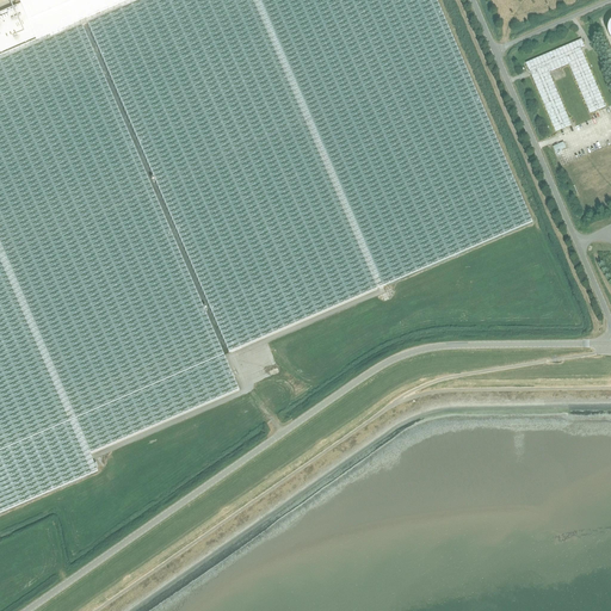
[(18,0),(22,5),(0,13),(0,53),(35,38),(36,41),(80,22),(86,19),(129,0),(18,0)]
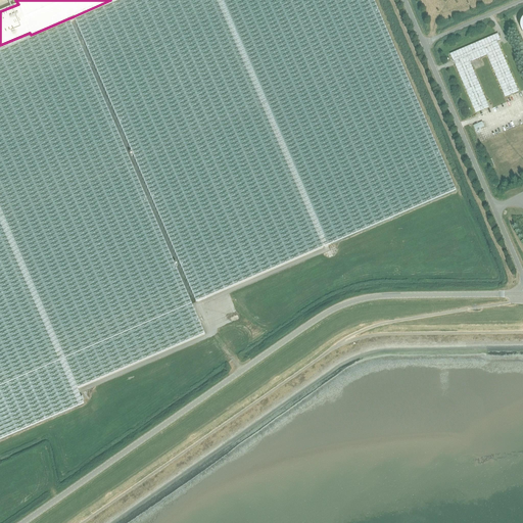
[(110,0),(74,16),(196,302),(456,191),(373,0),(110,0)]
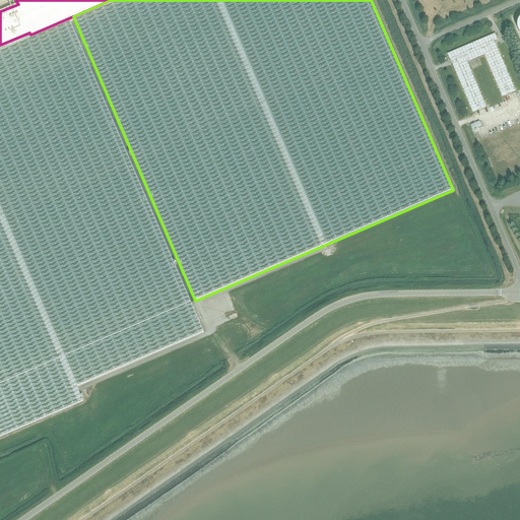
[(203,332),(68,18),(30,35),(0,47),(0,437),(83,402),(76,387),(203,332)]
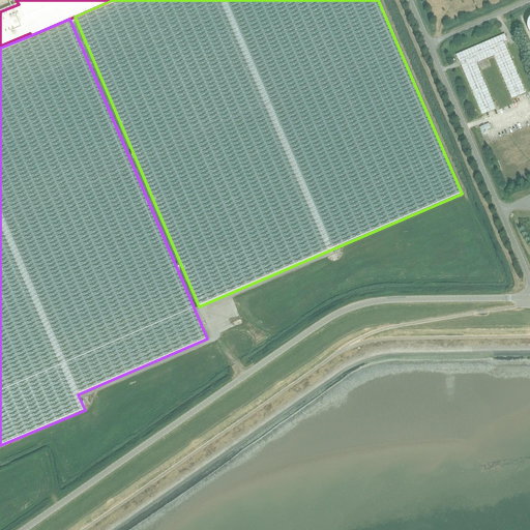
[(457,55),(459,61),(460,60),(461,65),(482,114),(496,109),(493,104),(476,63),(494,55),(511,98),(526,92),(505,45),(504,41),(507,40),(505,34),(457,55)]
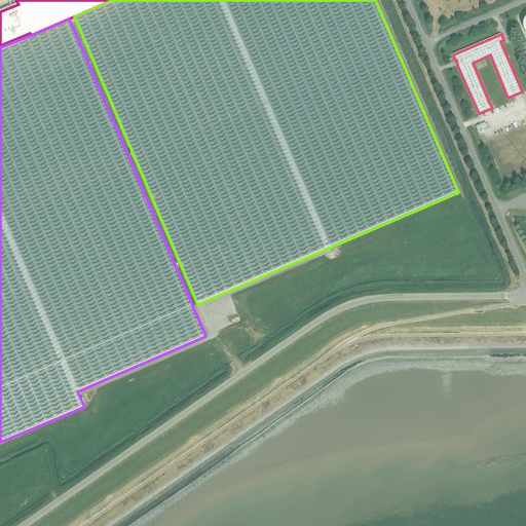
[(478,129),(487,126),(485,121),(476,124),(478,129)]
